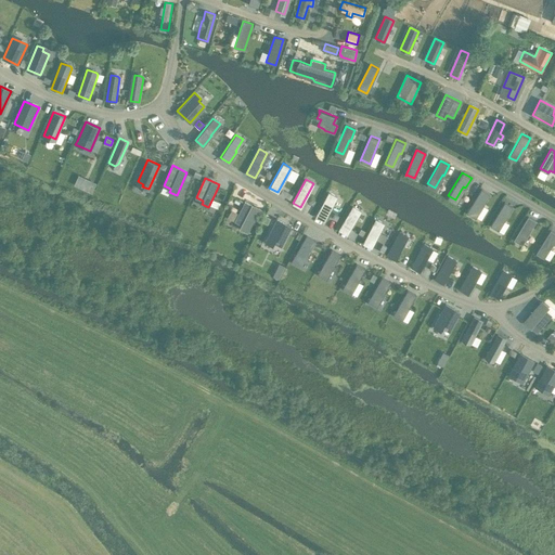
[(95,183),(89,180),(86,189),(92,192),(95,183)]
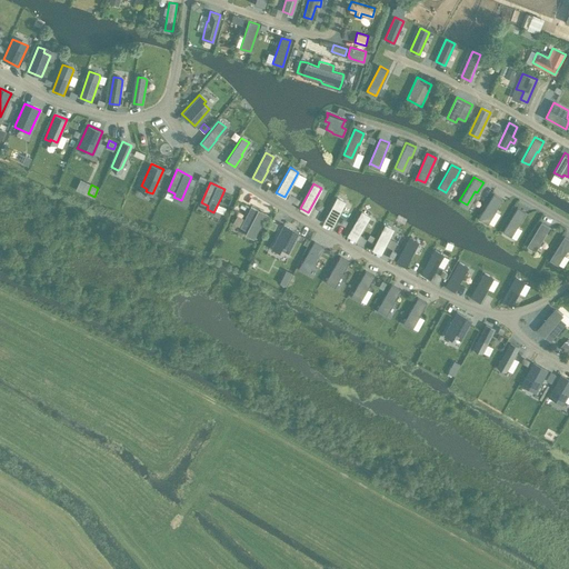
[(493,193),(479,217),(487,221),(495,208),(497,209),(502,198),(493,193)]
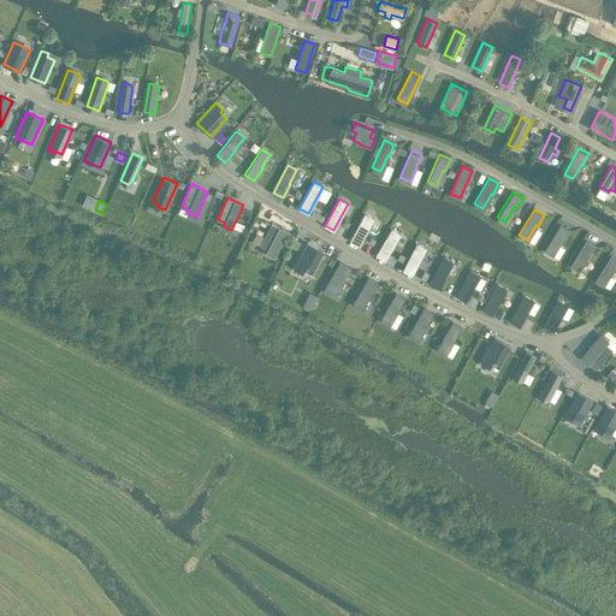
[(365,213),(350,240),(359,244),(373,218),(365,213)]
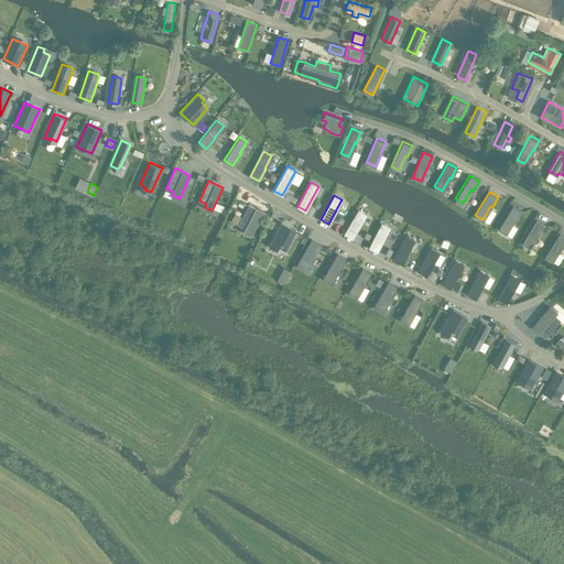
[(242,216),(238,224),(245,228),(242,231),(251,236),(264,210),(256,206),(256,207),(248,204),(242,216)]
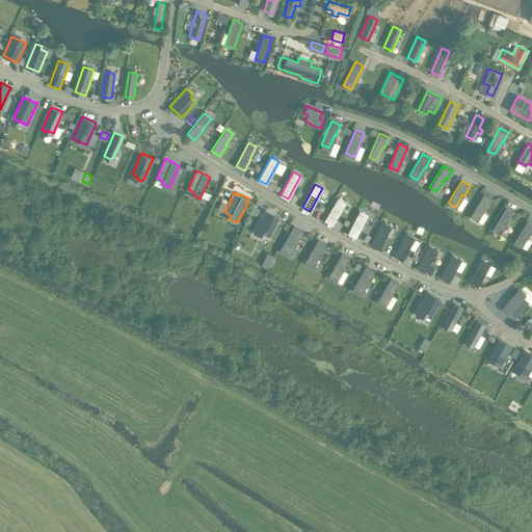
[(483,193),(470,215),(477,219),(484,207),(485,208),(491,198),(483,193)]
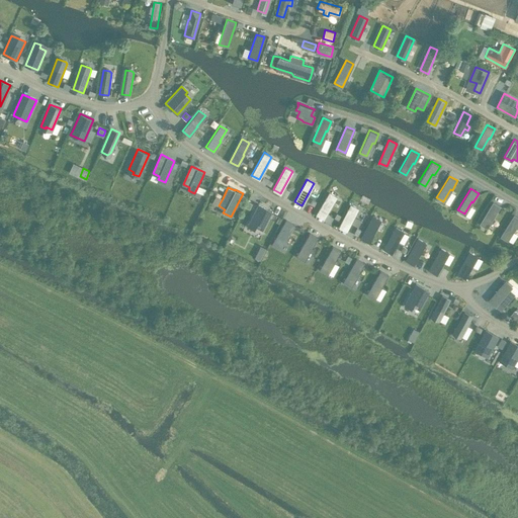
[(329,192),(316,213),(324,219),(337,196),(329,192)]
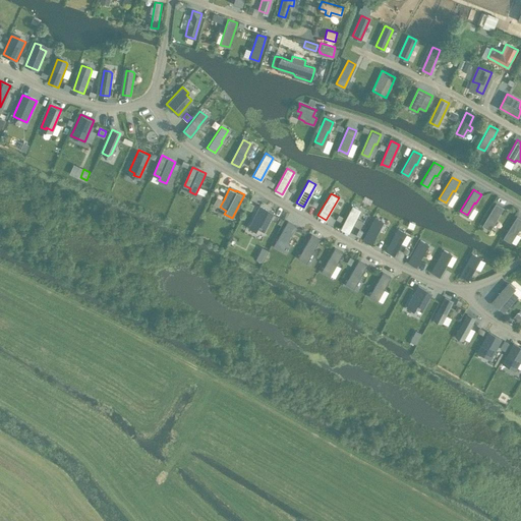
[(482,225),(489,229),(503,207),(496,203),(482,225)]
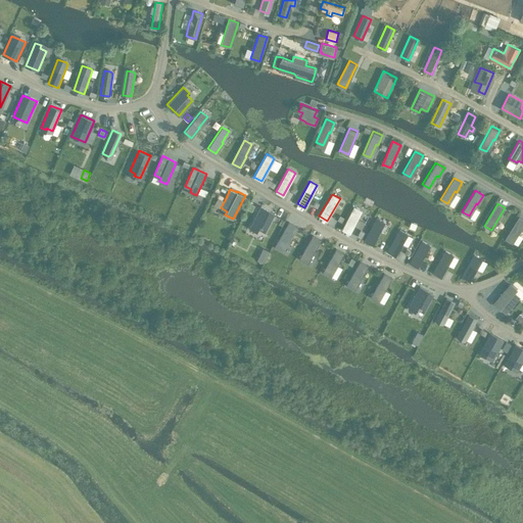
[(260,205),(249,227),(256,230),(257,228),(265,231),(274,211),(260,205)]
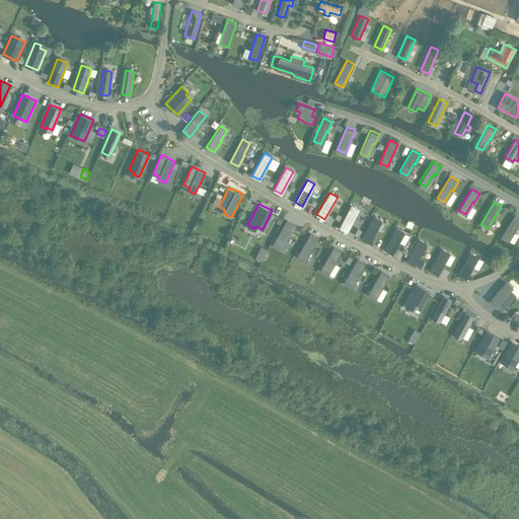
[(351,204),(339,226),(347,231),(359,208),(351,204)]
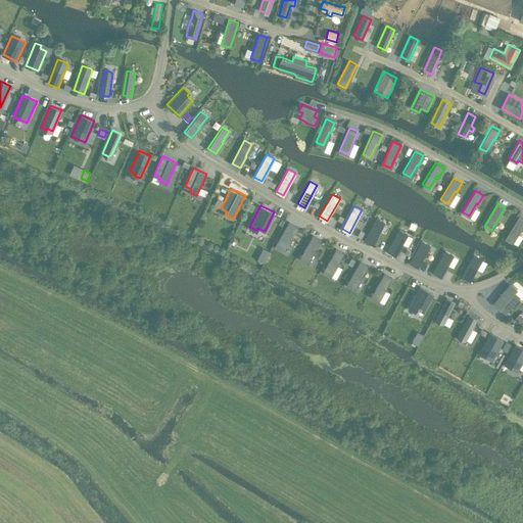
[(505,238),(513,243),(522,226),(522,219),(519,217),(505,238)]
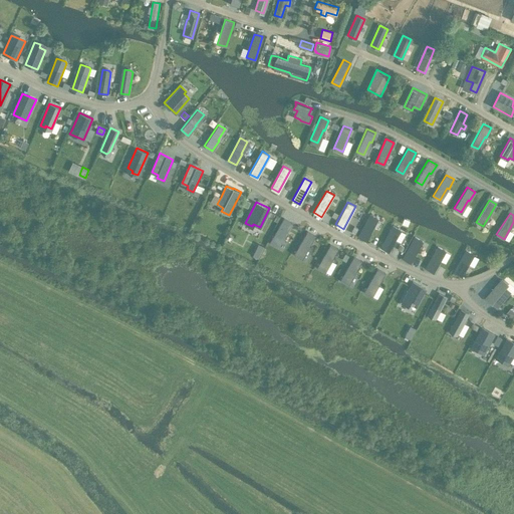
[(369,214),(358,235),(365,239),(377,218),(369,214)]
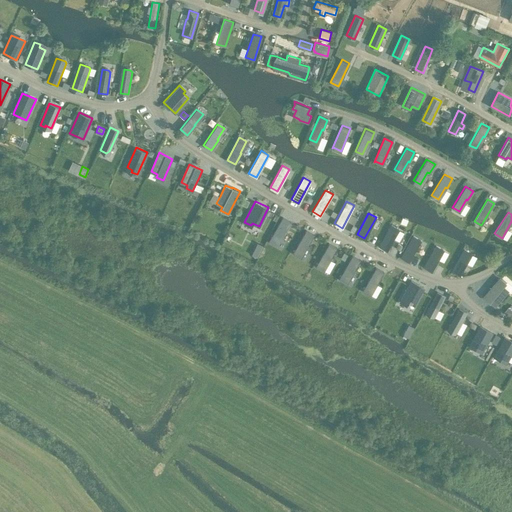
[(282,217),(269,238),(276,242),(283,230),(285,231),(290,222),(282,217)]
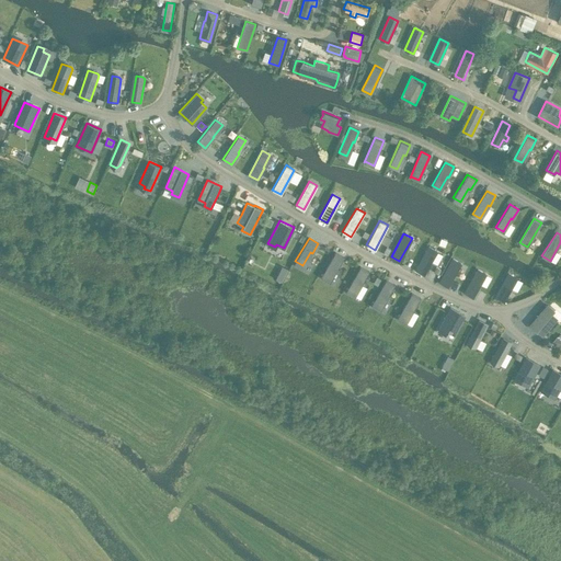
[(428,245),(415,268),(424,273),(436,250),(428,245)]
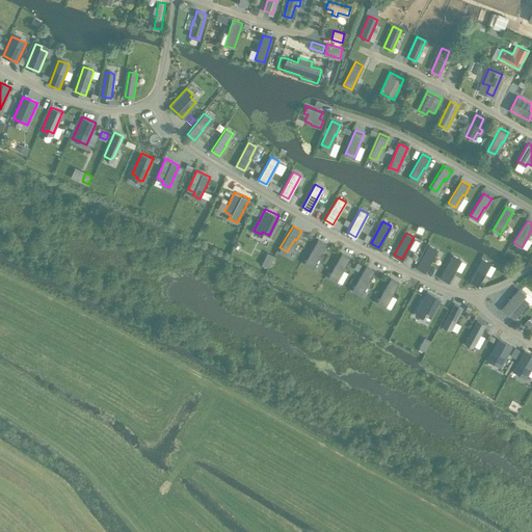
[(317,239),(304,261),(312,265),(319,253),(320,254),(326,244),(317,239)]
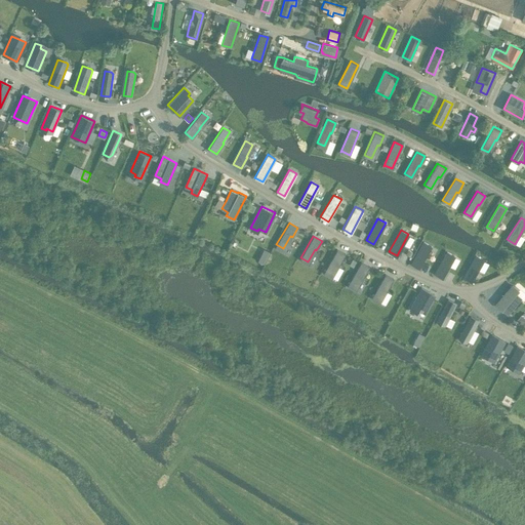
[(423,241),(411,263),(419,268),(431,246),(423,241)]
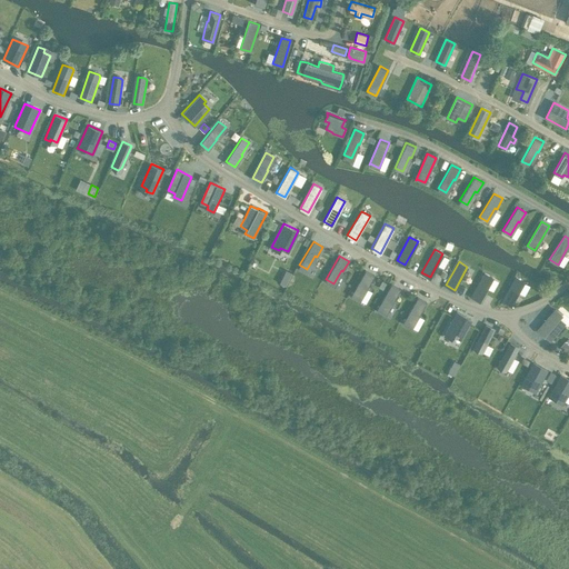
[(365,270),(351,293),(359,298),(367,285),(368,286),(375,275),(365,270)]
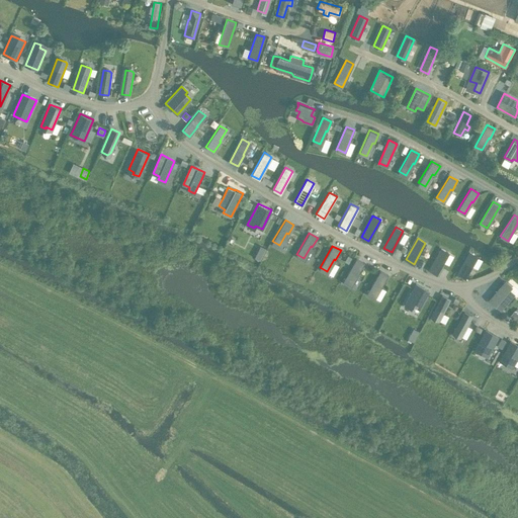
[(440,248),(429,269),(437,273),(448,252),(440,248)]
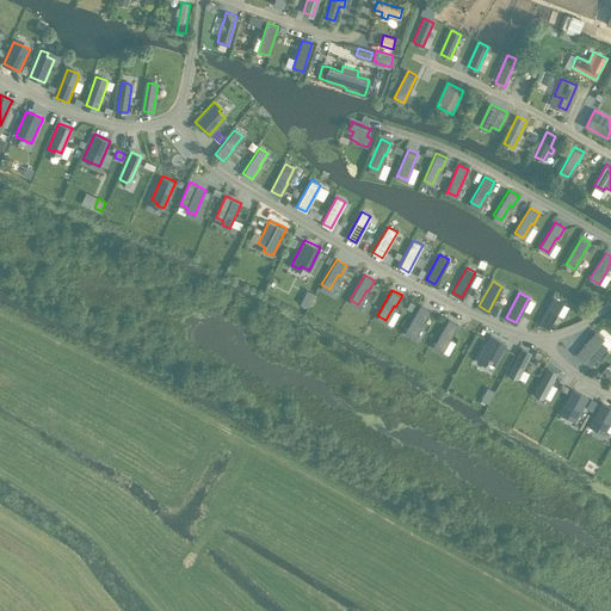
[(554,296),(539,321),(549,327),(563,302),(554,296)]
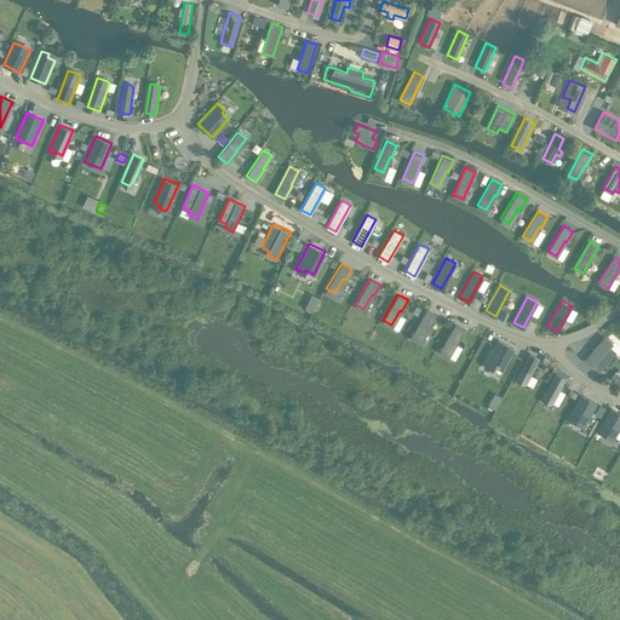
[(425,309),(411,336),(419,340),(428,326),(429,327),(436,315),(425,309)]
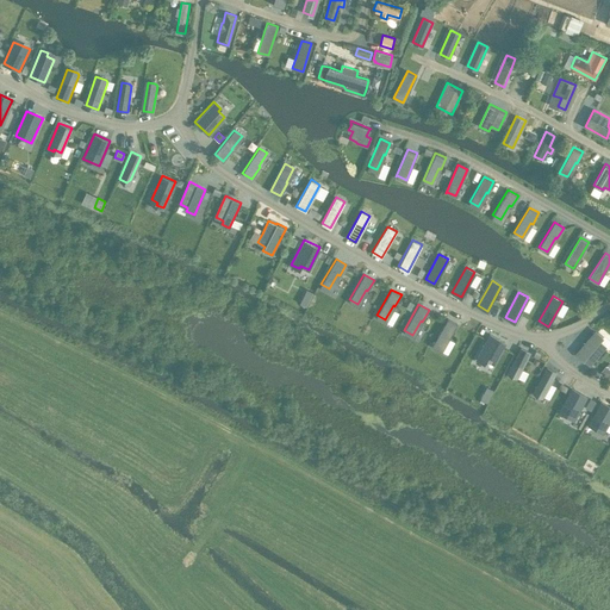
[(447,318),(433,343),(441,348),(449,334),(450,335),(458,324),(447,318)]
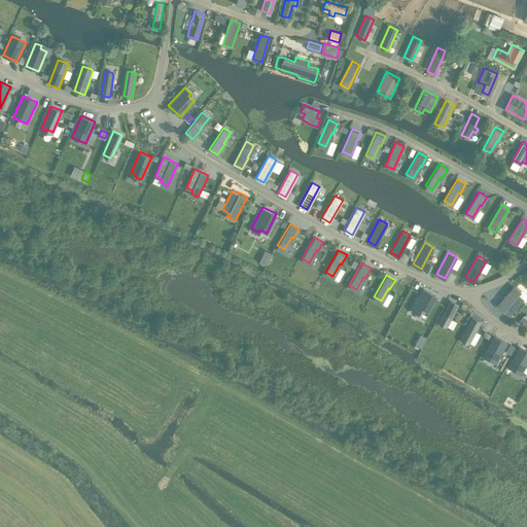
[(523,299),(518,293),(520,291),(514,286),(498,305),(510,314),(523,299)]
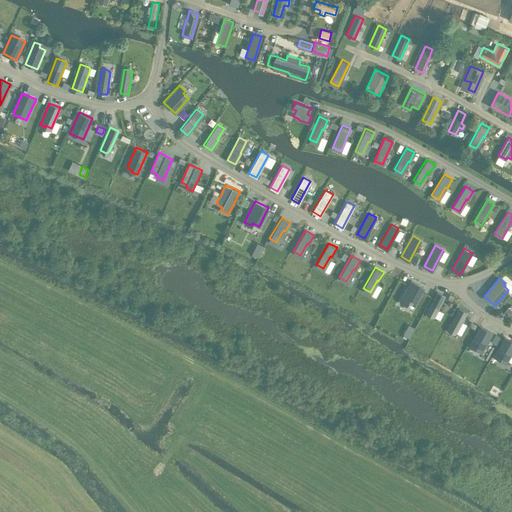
[(411,280),(400,301),(407,304),(408,302),(408,301),(415,305),(424,287),(411,280)]
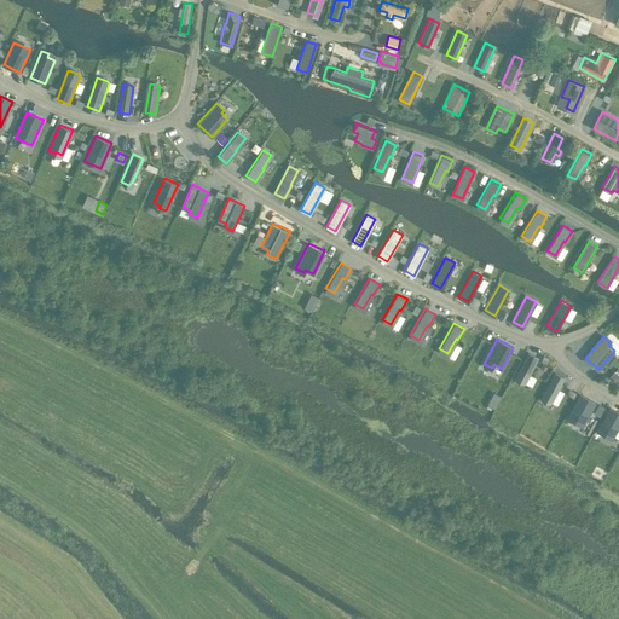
[(527,352),(514,376),(525,382),(538,358),(527,352)]
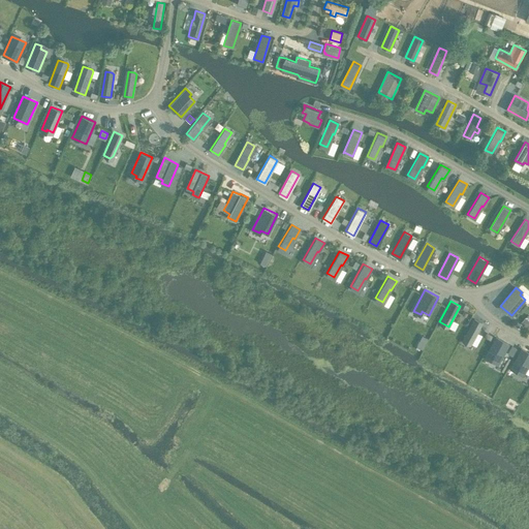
[(474,318),(462,339),(471,344),(483,322),(474,318)]
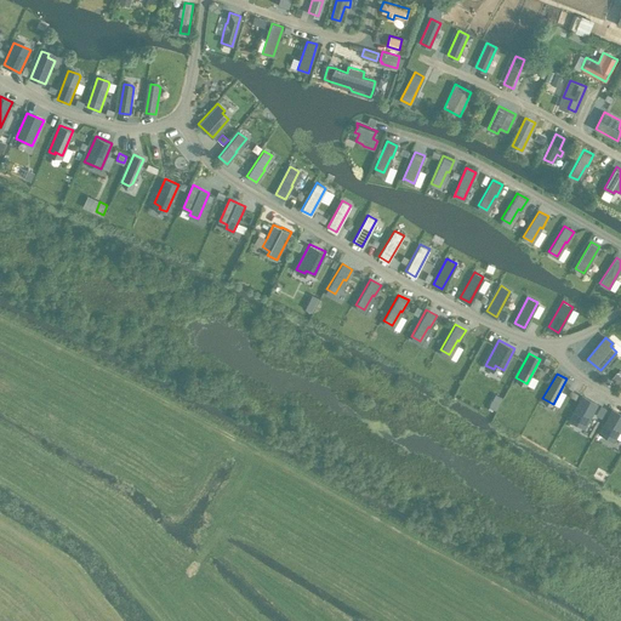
[(582,396),(570,416),(586,425),(598,404),(582,396)]
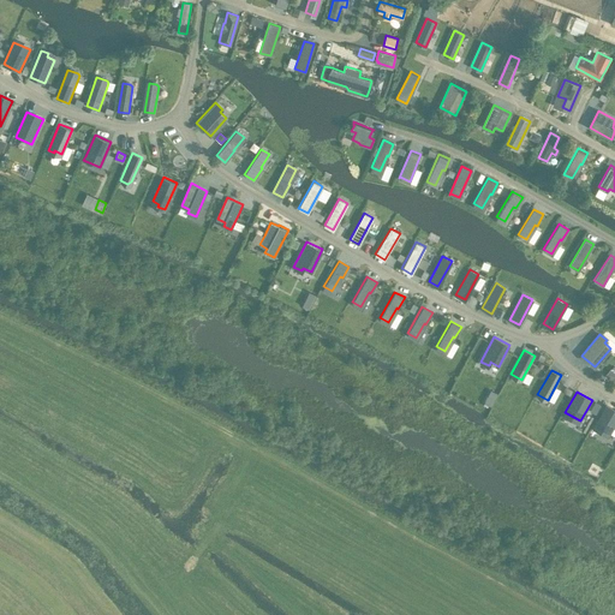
[(614,408),(607,404),(595,424),(610,433),(614,423),(614,408)]
